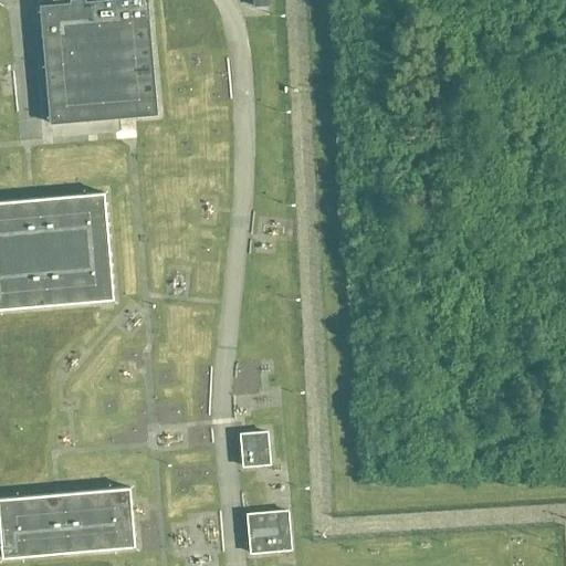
[(39,6),(50,125),(158,115),(148,0),(94,0),(86,1),(86,0),(70,0),(70,2),(39,6)]
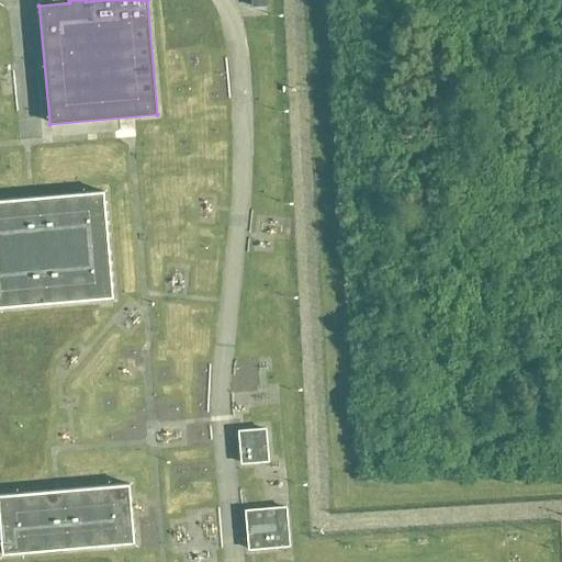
[(265,0),(249,0),(250,10),(266,9),(265,0)]
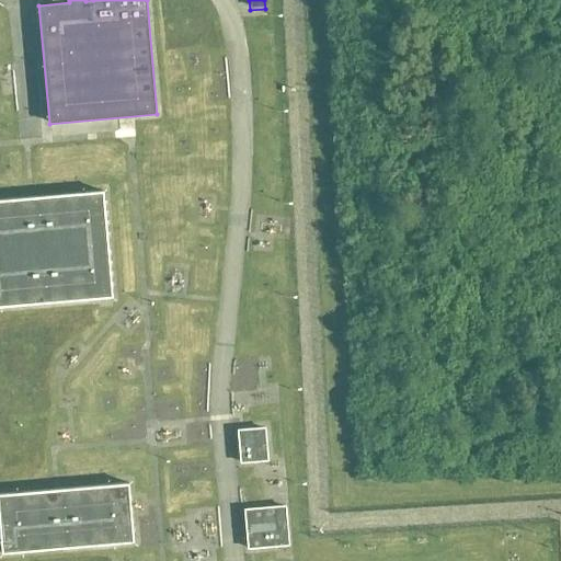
[(0,199),(0,307),(113,297),(104,191),(0,199)]
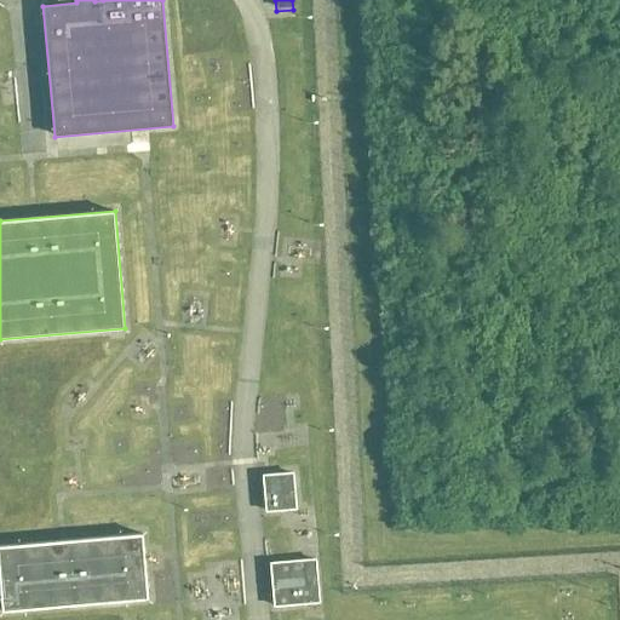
[(297,510),(294,472),(262,475),(265,512),(297,510)]
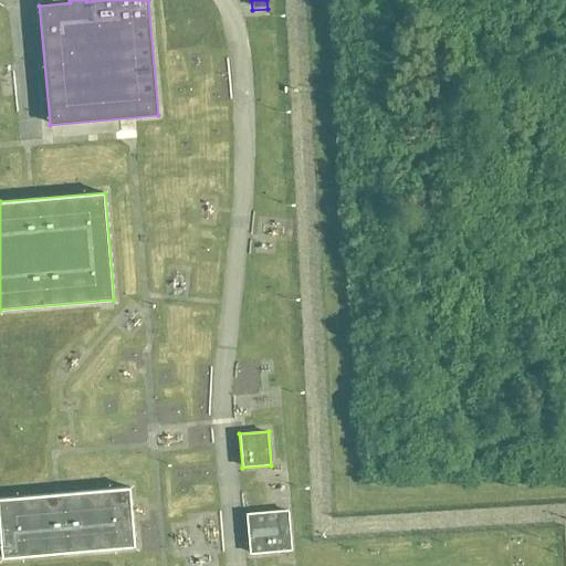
[(130,488),(0,498),(0,534),(2,558),(136,547),(130,488)]
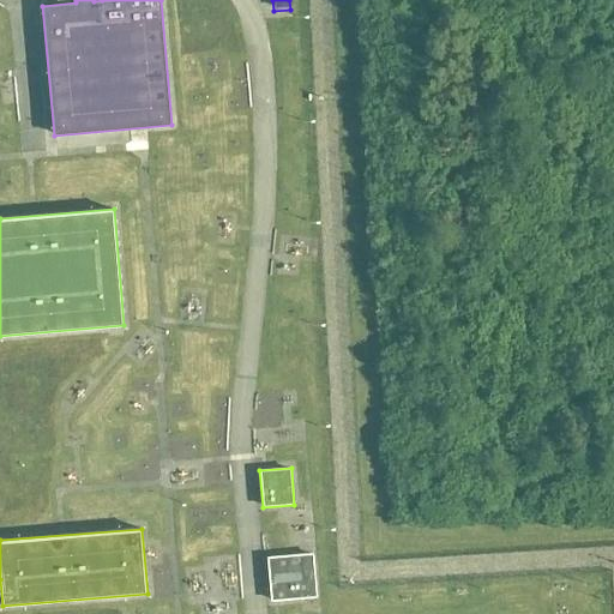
[(314,552),(268,557),(271,601),(318,597),(314,552)]
